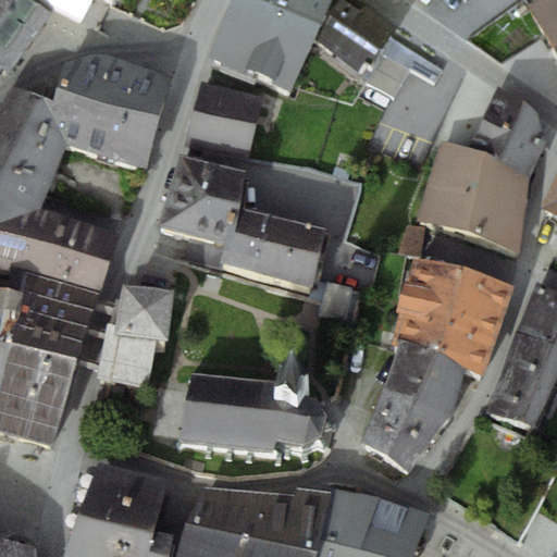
[(12,0),(0,0),(0,32),(20,5),(12,0)]
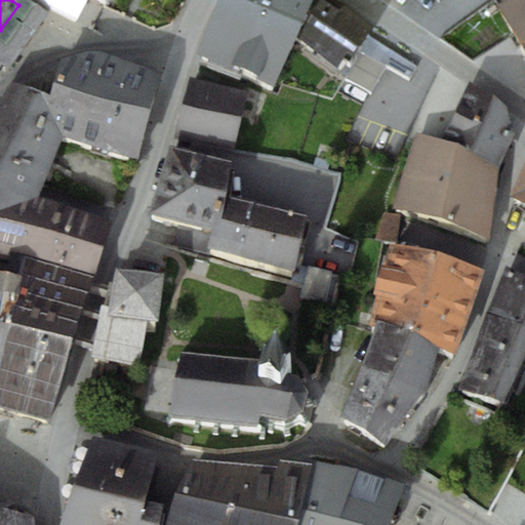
[(22,0),(79,31),(90,12),(106,22),(117,0),(22,0)]
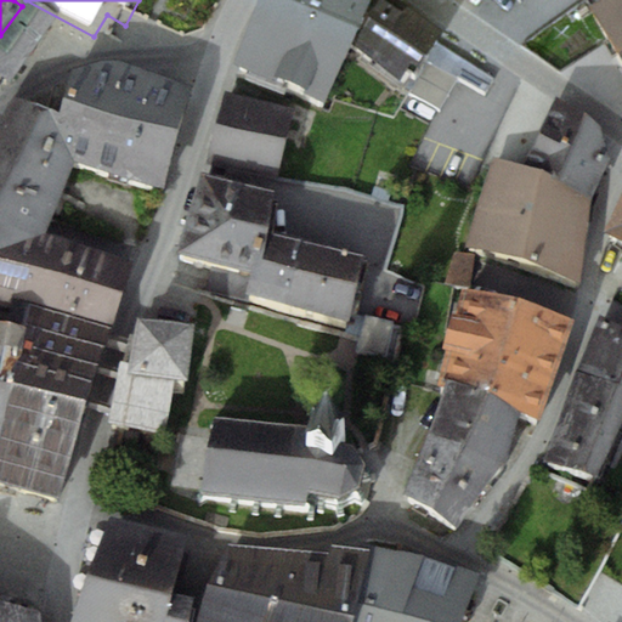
[(374,0),(272,0),(264,16),(358,66),(382,4),(374,0)]
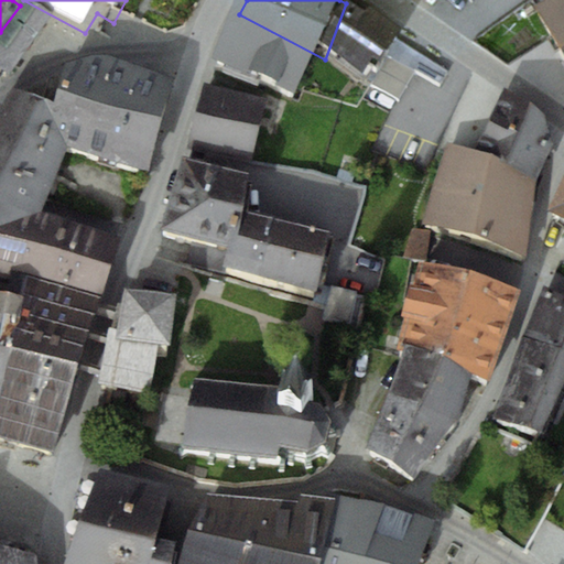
[(411,0),(432,17),(446,0),(411,0)]
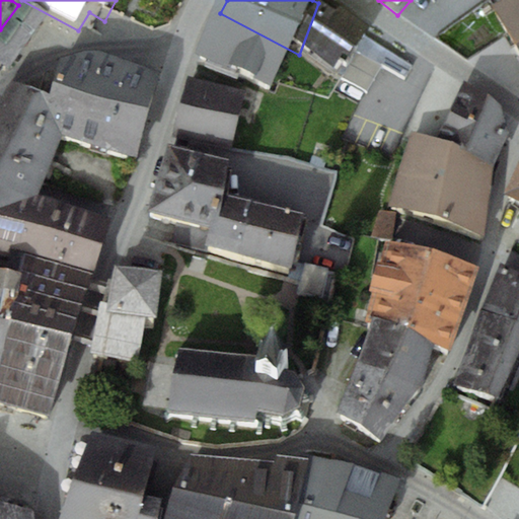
[(518,0),(492,15),(518,66),(518,65),(518,0)]
